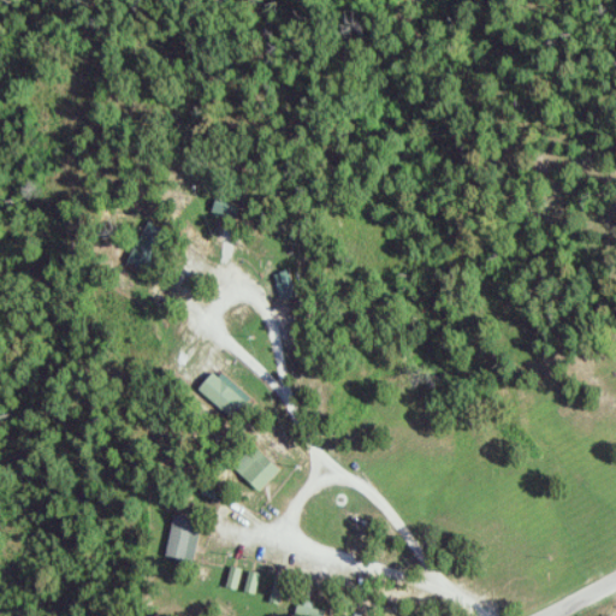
[(213,213),(237,220),(241,208),(217,201),(213,213)]
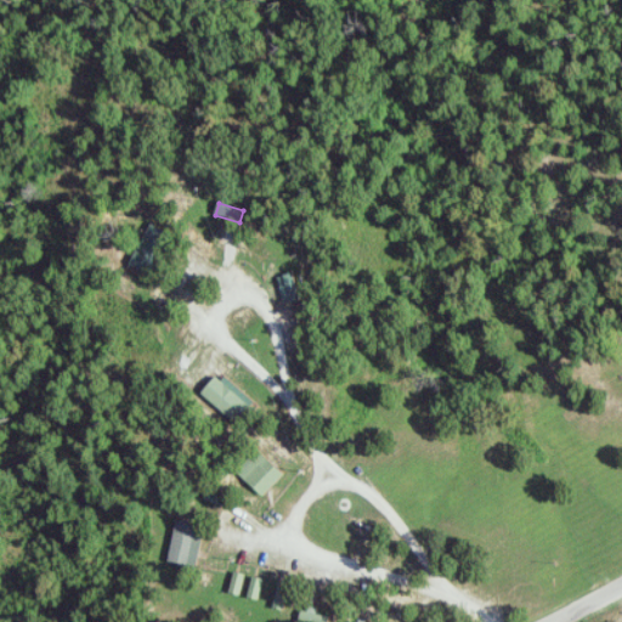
[(150,273),(169,233),(150,225),(131,265),(150,273)]
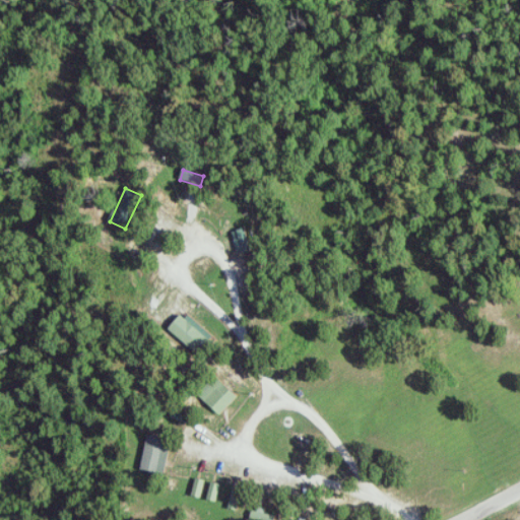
[(233,232),(239,254),(253,251),(247,229),(233,232)]
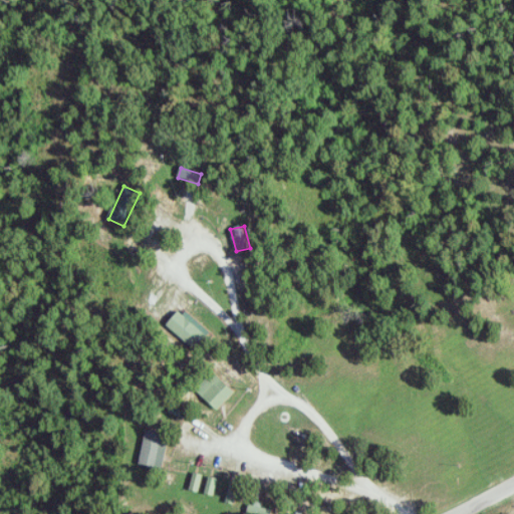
[(183,308),(168,324),(196,351),(211,334),(183,308)]
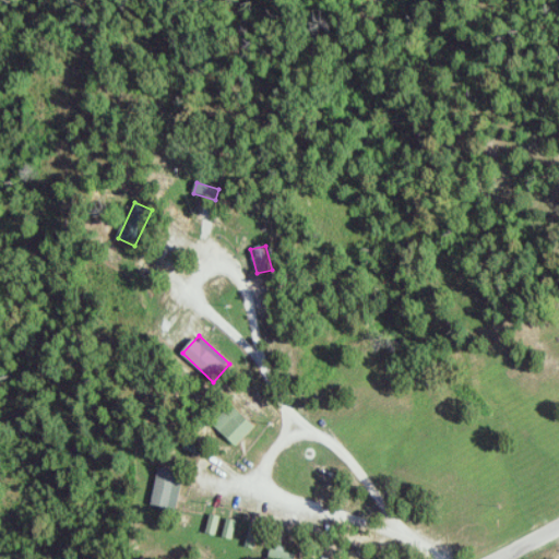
[(213,424),(236,448),(256,428),(234,405),(213,424)]
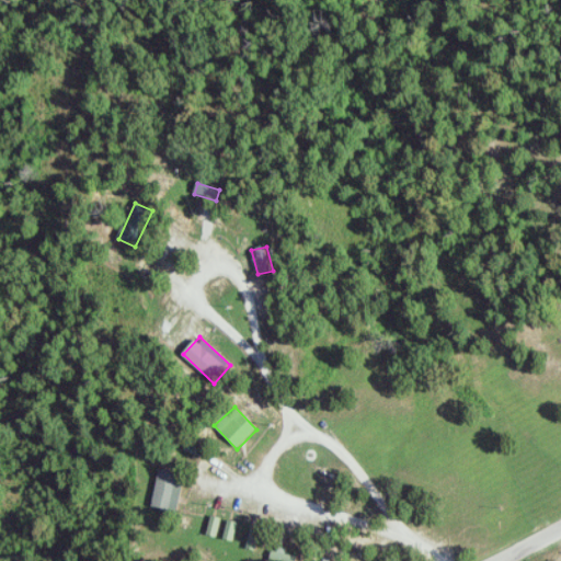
[(152,507),(176,513),(185,474),(160,469),(152,507)]
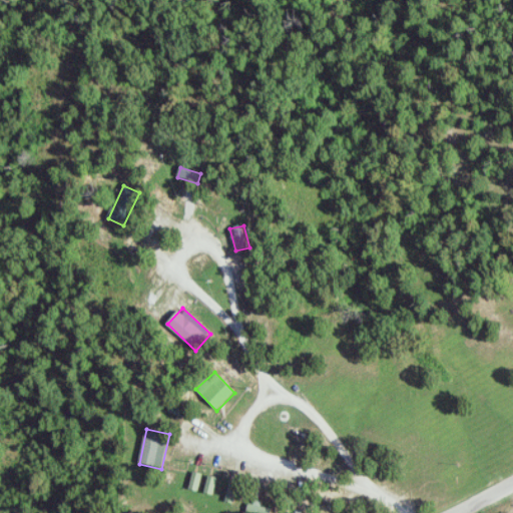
[(202,474),(193,472),(189,490),(199,491),(202,474)]
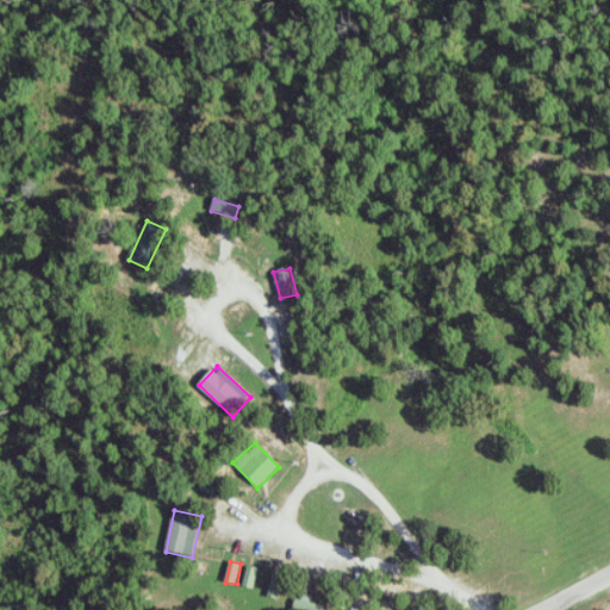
[(259,568),(248,566),(243,586),(254,589),(259,568)]
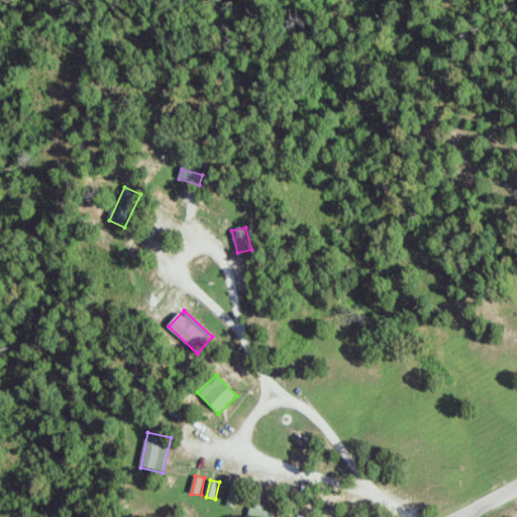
[(240,494),(231,491),(227,506),(236,508),(240,494)]
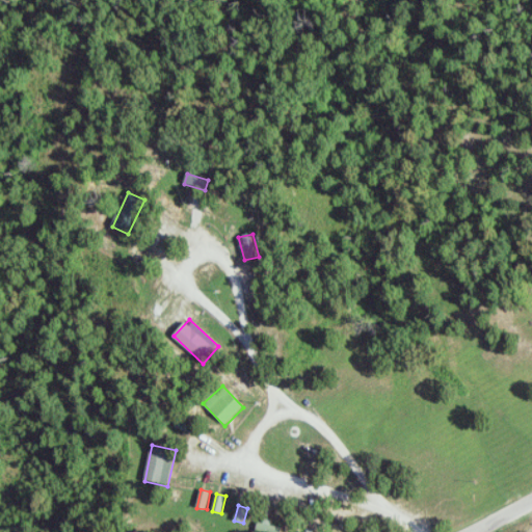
[(281,531),(283,528),(271,526),(272,520),(259,517),(256,531),(281,531)]
